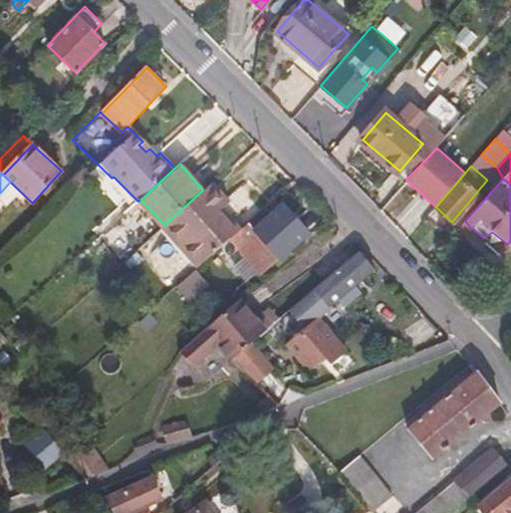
[(163,226),(198,266),(239,230),(221,210),(229,201),(212,183),(203,190),(165,225),(163,226)]
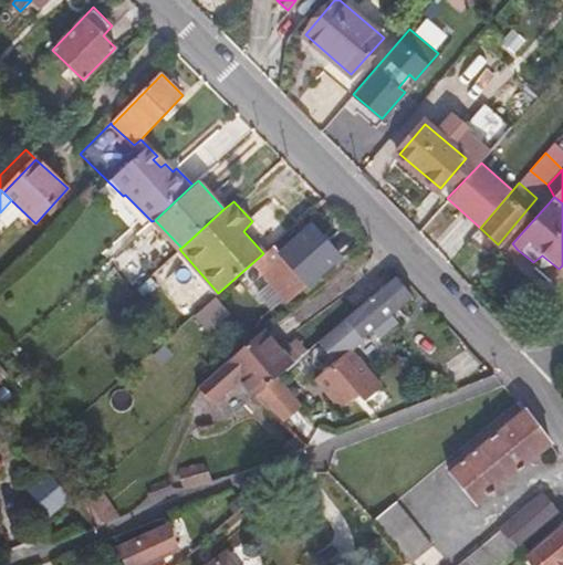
[(283,255),(311,285),(342,258),(314,228),(283,255)]
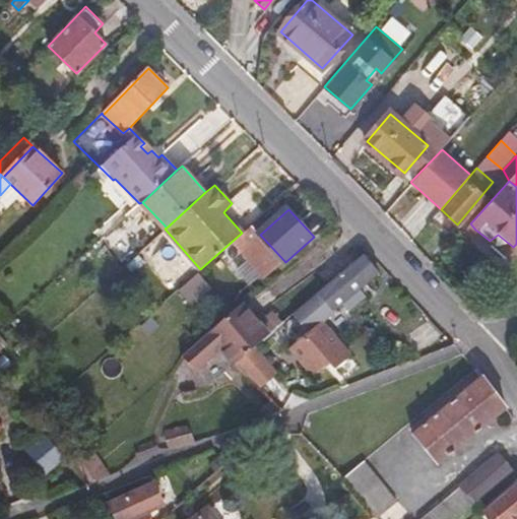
[(464,231),(470,235),(475,230),(470,223),(464,231)]
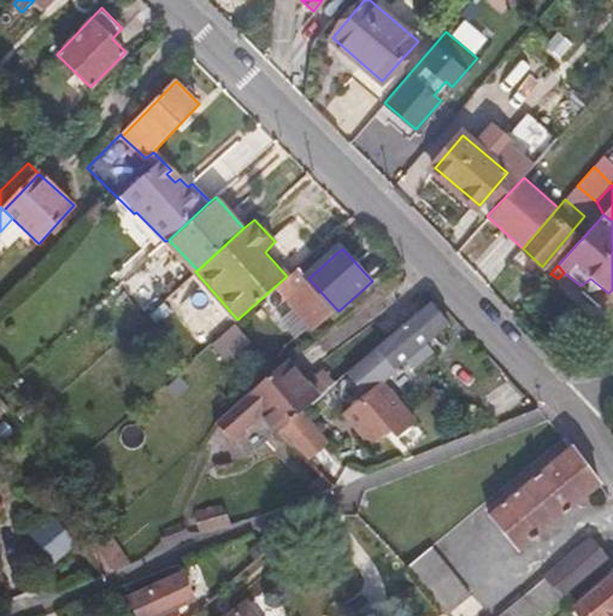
[(447,323),(429,303),(385,339),(360,361),(348,371),(367,391),(343,411),(371,444),(390,428),(396,435),(416,420),(381,379),(406,358),(414,367),(434,350),(426,341),(447,323)]
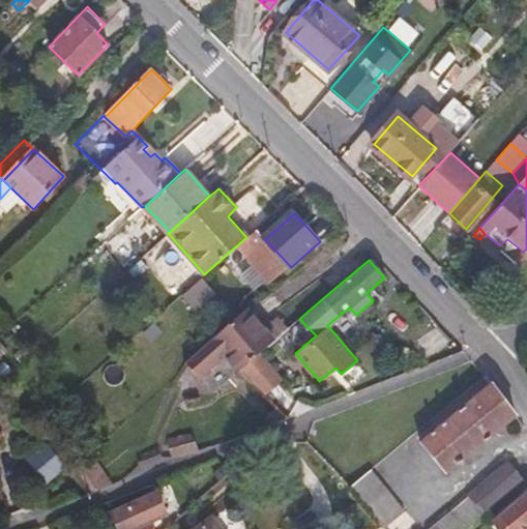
[(321,281),(269,323),(280,335),(299,319),(310,310),(331,291),(321,281)]
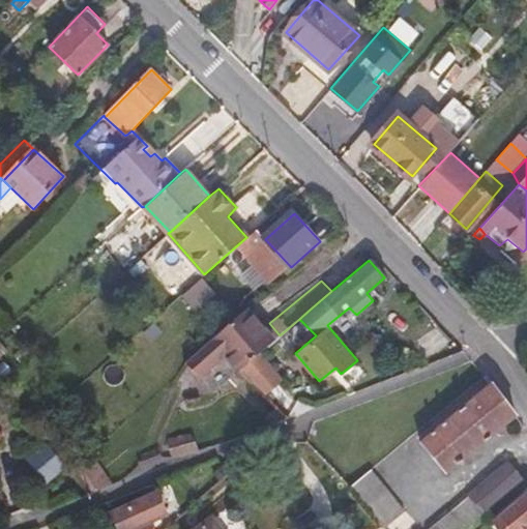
[(252,303),(192,354),(199,362),(258,311),(252,303)]
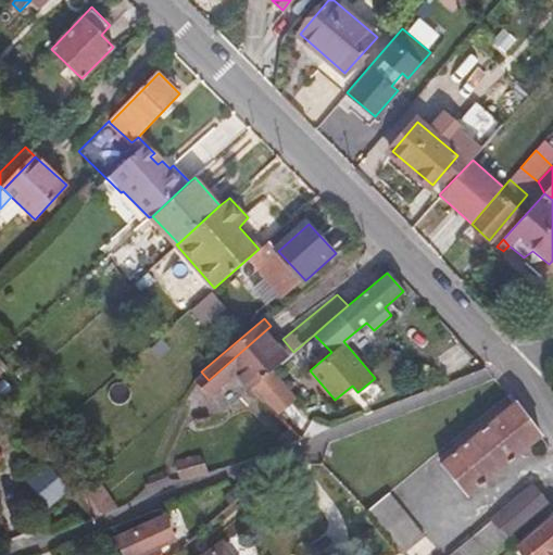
[(271,326),(209,380),(217,389),(241,368),(256,385),(267,375),(293,352),(283,339),(271,326)]
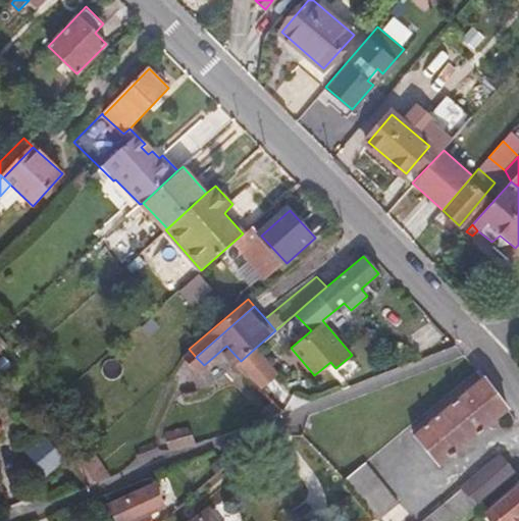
[(241,361),(235,367),(256,385),(273,370),(251,352),(241,361)]
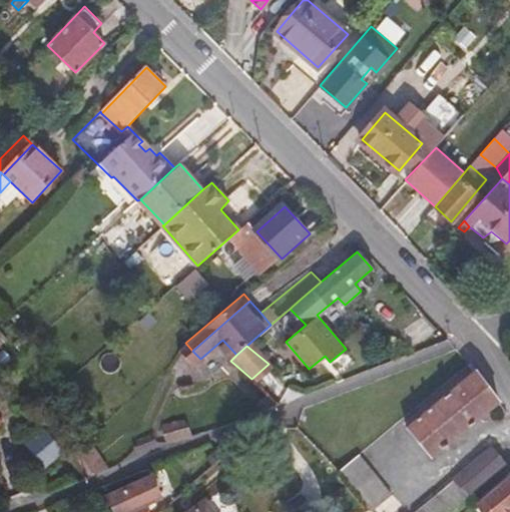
[(479,371),(418,424),(442,453),(503,402),(479,371)]
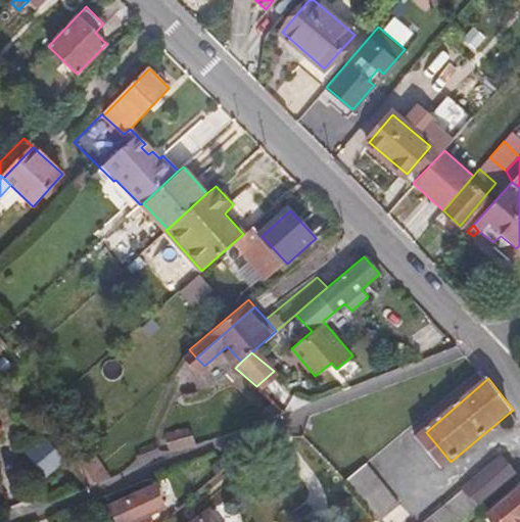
[(195,444),(189,429),(185,427),(164,434),(171,451),(195,444)]
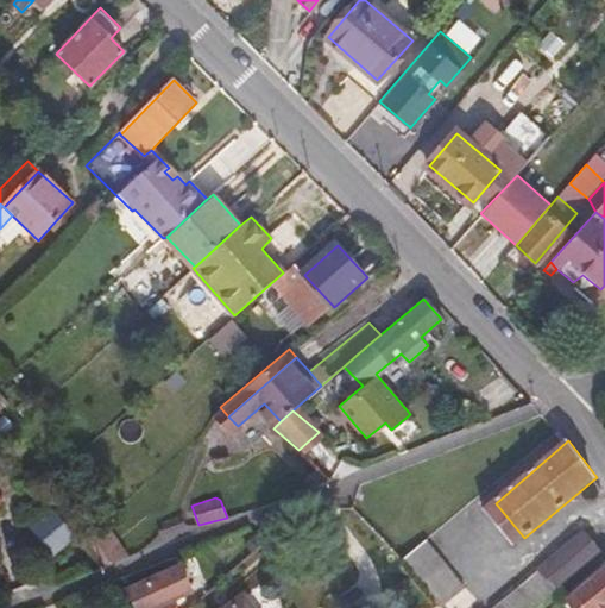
[(65,538),(49,522),(35,539),(50,553),(65,538)]
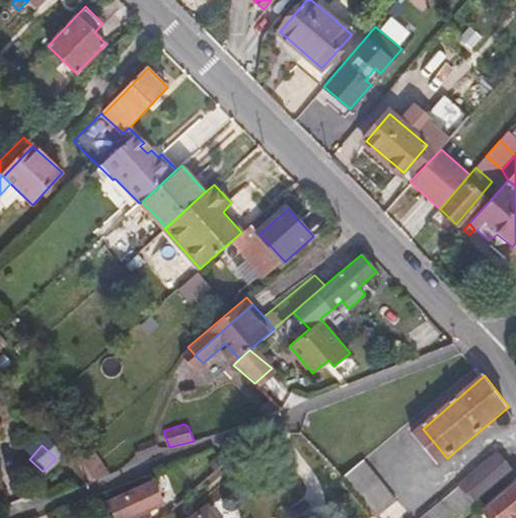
[(85,449),(65,457),(68,461),(86,484),(106,475),(85,449)]
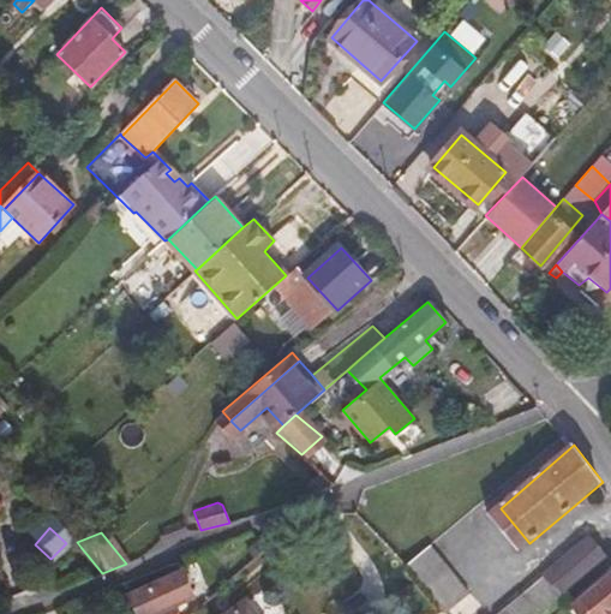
[(547,576),(499,613),(549,613),(568,598),(565,595),(610,558),(610,555),(597,538),(550,578),(547,576)]
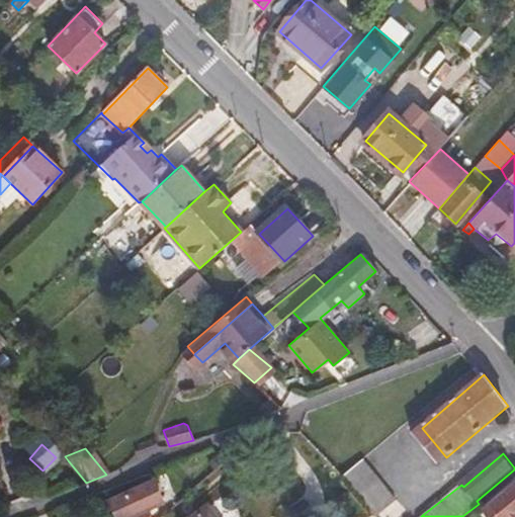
[(348,476),(366,500),(379,516),(400,516),(405,513),(364,461),(348,476)]
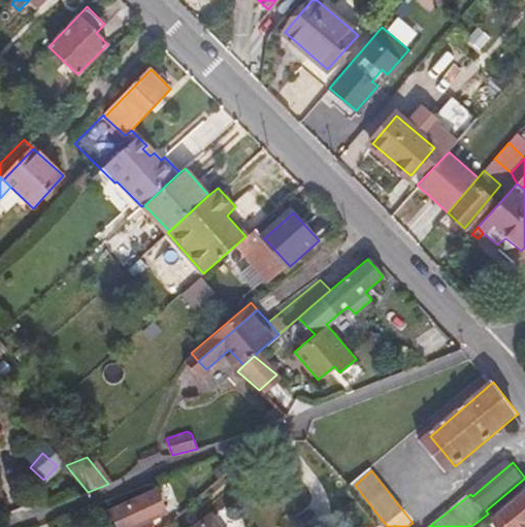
[(121,508),(127,526),(146,526),(145,524),(173,513),(164,490),(121,508)]
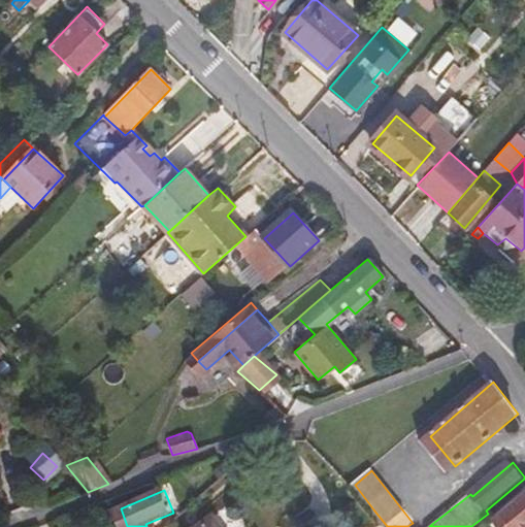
[(524,499),(496,522),(499,526),(524,526),(524,499)]
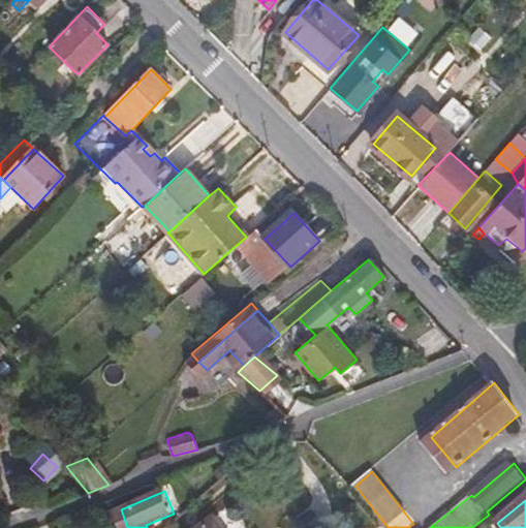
[(362,521),(367,527),(388,527),(374,510),(362,521)]
